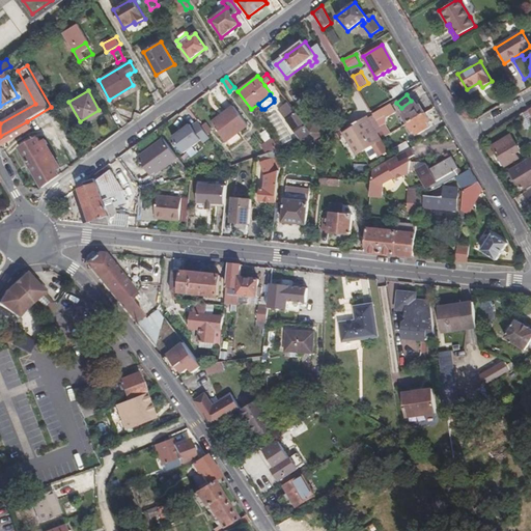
[(306,126),(288,102),(279,109),(306,144),(318,141),(316,139),(306,126)]
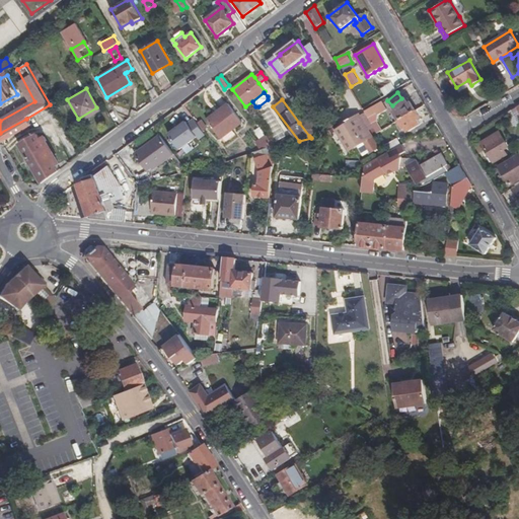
[(394,114),(398,121),(416,110),(409,99),(393,108),(396,113),(394,114)]
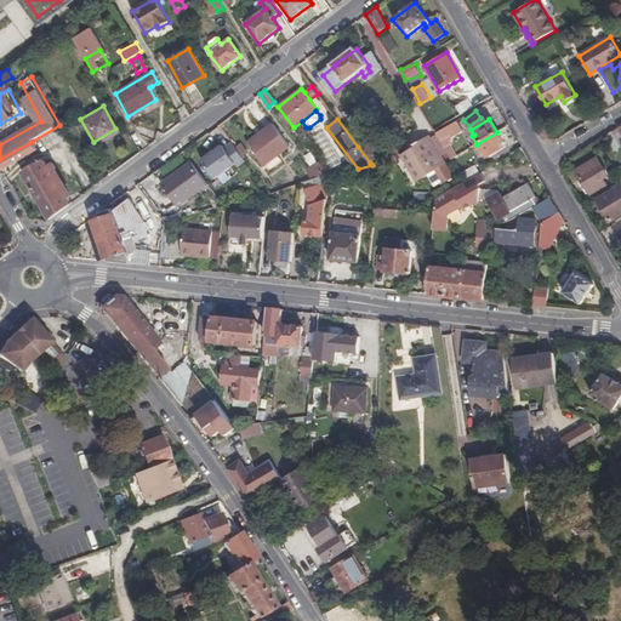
[(258,134),(246,142),(263,165),(290,146),(273,123),(262,131),(263,132),(260,135),(258,134)]
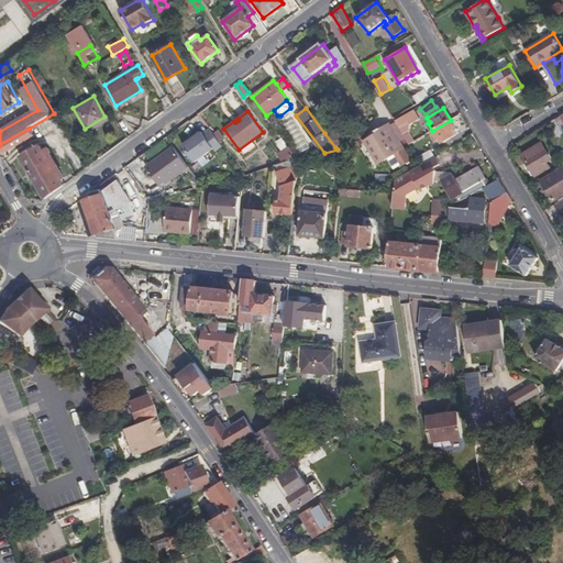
[(414,111),(395,122),(396,124),(399,130),(408,123),(410,125),(419,120),(414,111)]
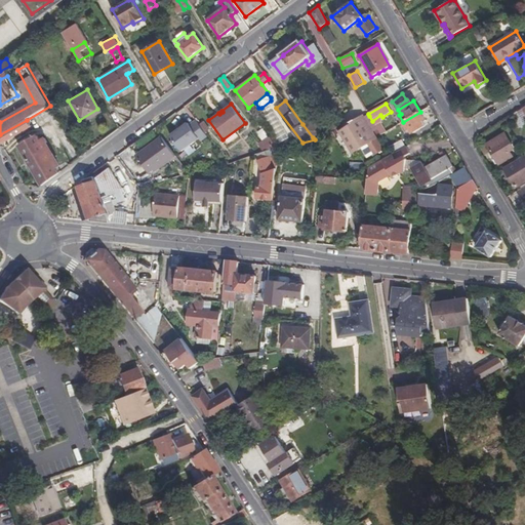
[(521,127),(524,124),(524,113),(523,109),(513,114),(521,127)]
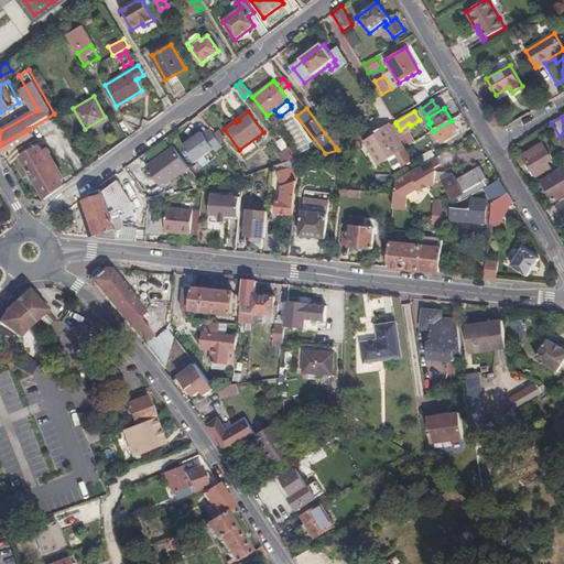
[(452,120),(433,131),(438,140),(441,139),(444,143),(457,136),(454,131),(457,130),(452,120)]
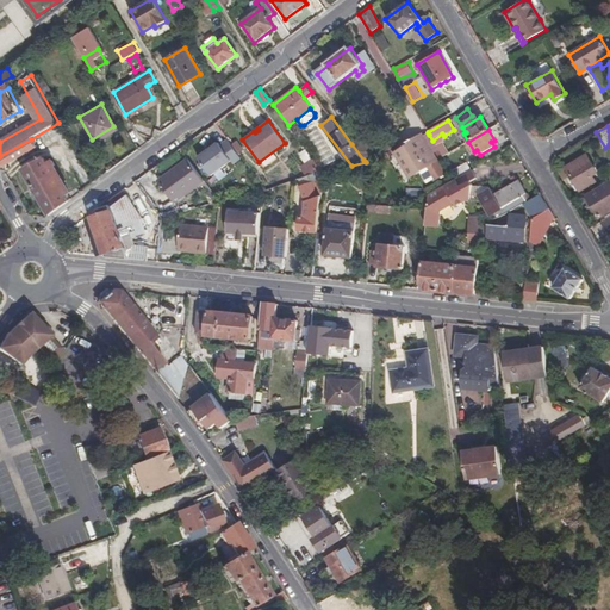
[(422,138),(421,135),(402,147),(403,150),(422,138)]
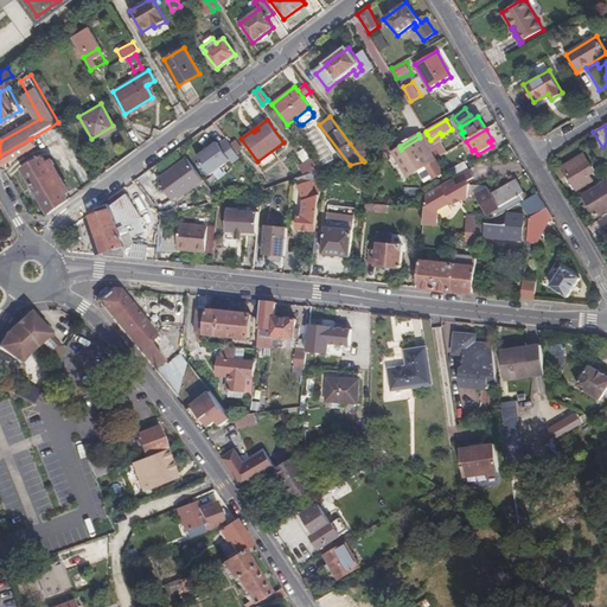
[(430,140),(427,134),(421,138),(430,153),(436,148),(435,146),(430,140)]
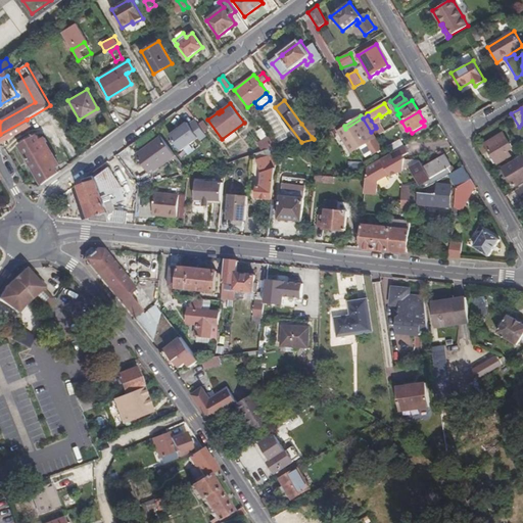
[(301,124),(312,137),(321,131),(312,117),(301,124)]
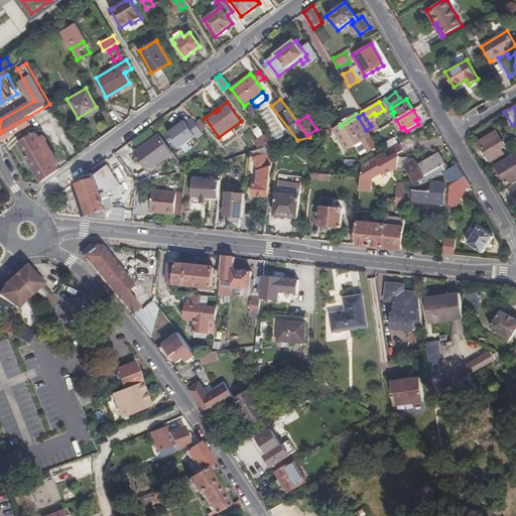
[(366,130),(357,117),(341,127),(340,124),(332,129),(333,132),(335,131),(347,151),(362,142),(369,153),(376,147),(366,130)]
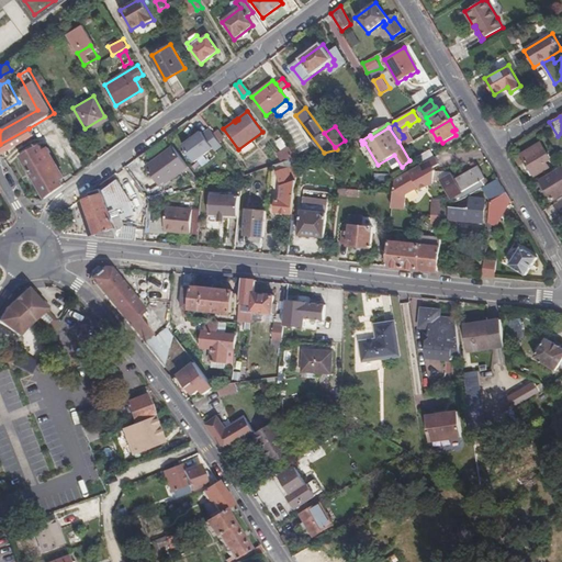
[(33,136),(29,128),(0,144),(0,150),(2,154),(33,136)]
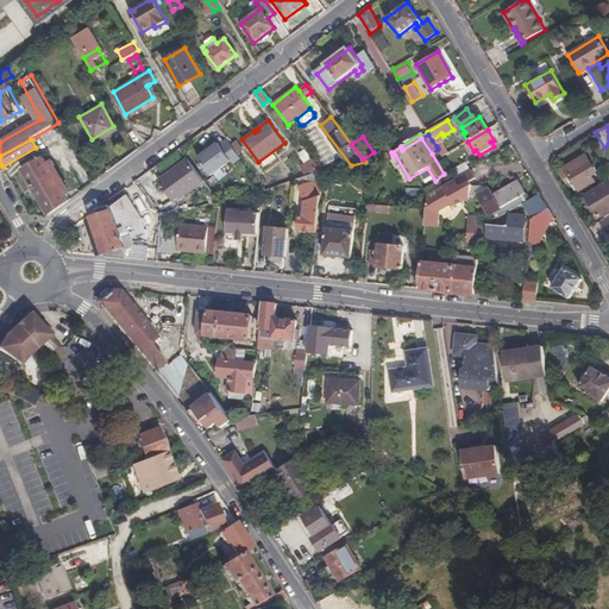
[(230,144),(227,139),(220,144),(218,143),(196,157),(209,176),(231,161),(233,163),(240,158),(239,155),(231,145),(230,144)]
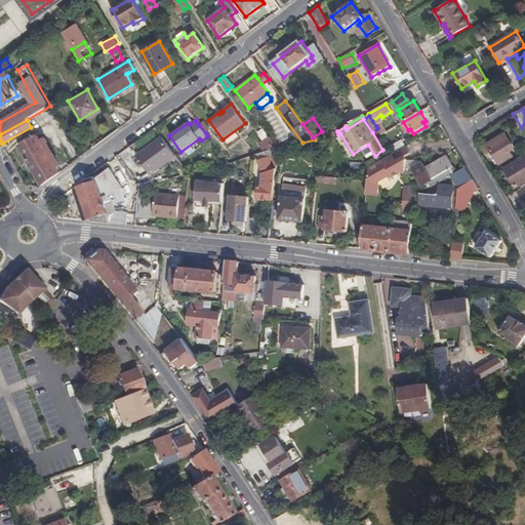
[(203,120),(198,124),(199,125),(206,133),(210,130),(203,120)]
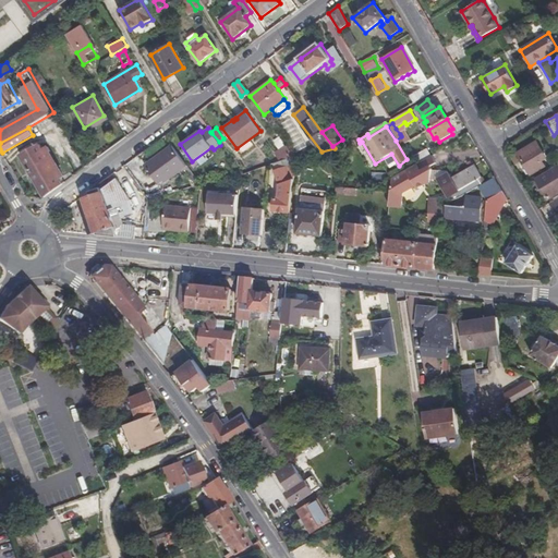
[(401,136),(405,145),(411,142),(405,132),(400,134),(401,136)]
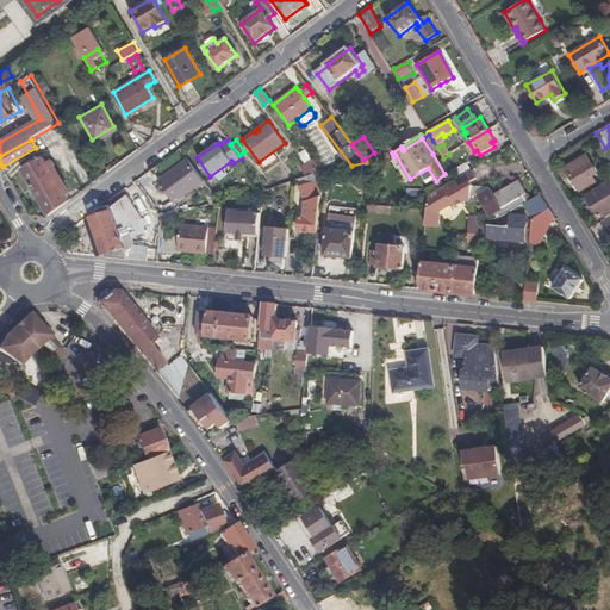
[(460,166),(452,154),(449,155),(443,159),(452,172),(460,166)]
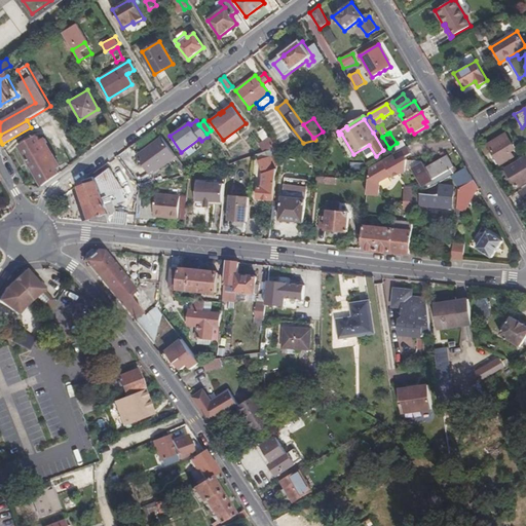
[(513,148),(504,134),(487,143),(498,163),(513,156),(510,150),(513,148)]
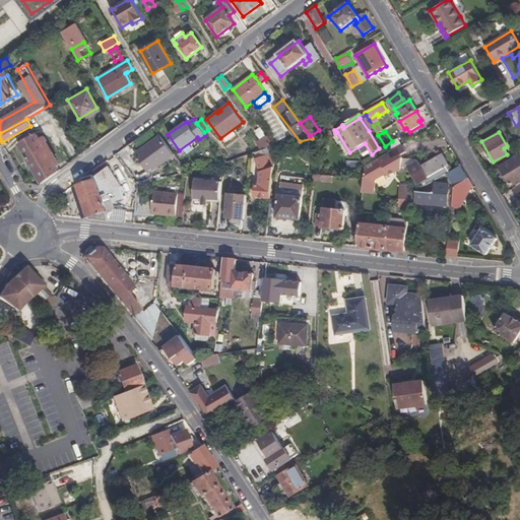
[(18,144),(41,184),(57,172),(54,166),(57,165),(50,151),(52,150),(44,136),(40,139),(37,133),(18,144)]
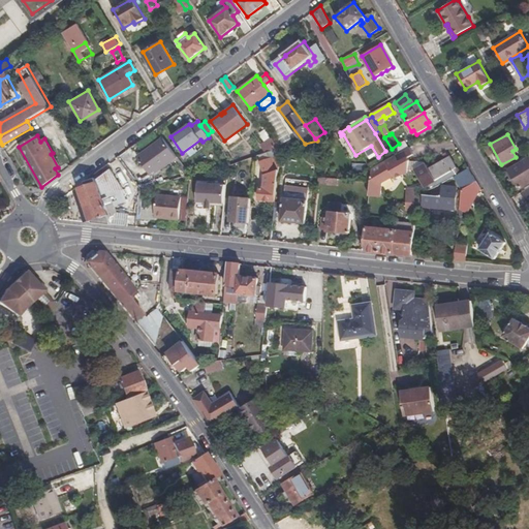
[(176,158),(162,138),(136,156),(149,174),(153,172),(154,174),(176,158)]
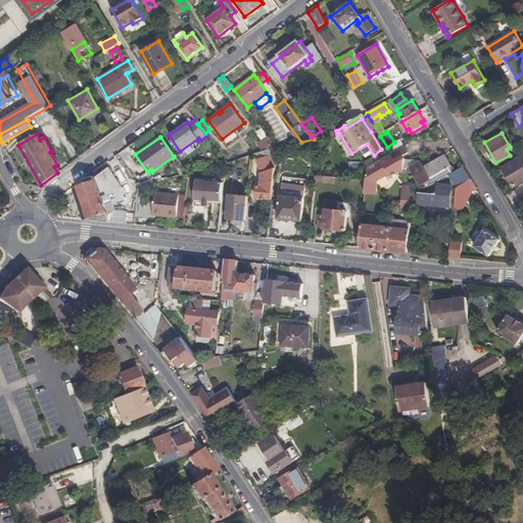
[(257,142),(262,150),(271,146),(267,138),(257,142)]
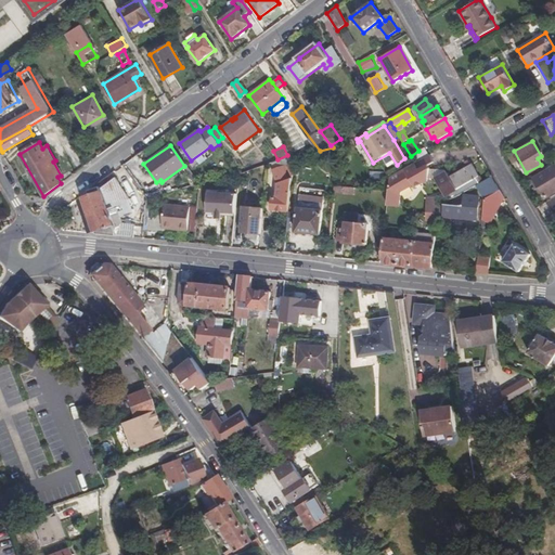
[(434,163),(429,155),(416,163),(391,177),(389,192),(387,209),(400,211),(401,196),(412,191),(415,192),(422,188),(429,183),(429,180),(429,170),(427,167),(434,163)]
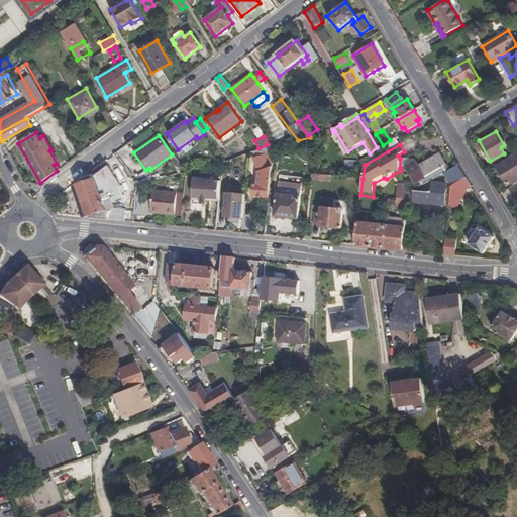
[(253,196),(270,197),(273,172),(275,152),(256,159),(261,171),(259,183),(255,183),(253,196)]
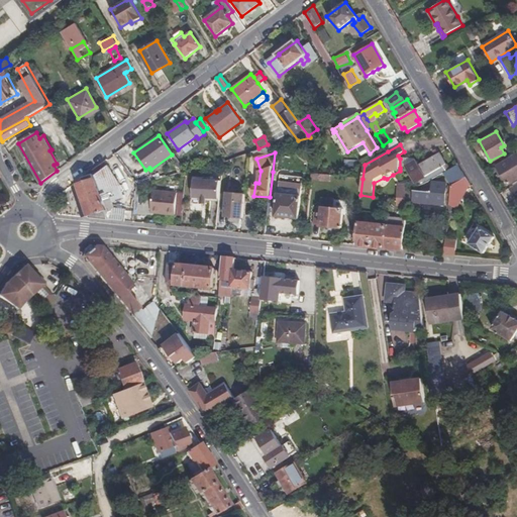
[(516,156),(498,166),(507,183),(516,178),(516,156)]
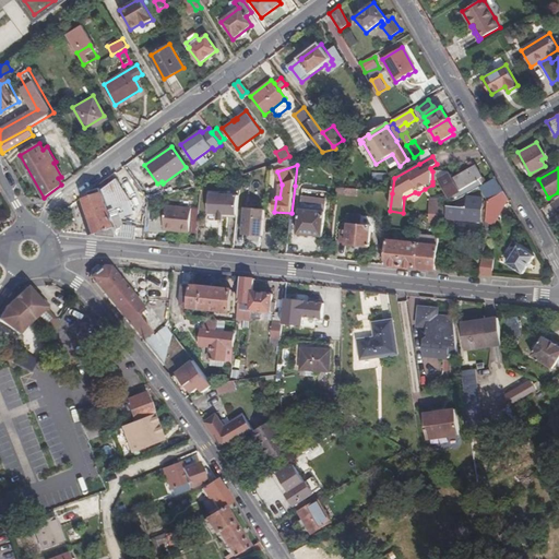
[(97,235),(133,239),(135,227),(122,224),(120,215),(110,217),(108,207),(130,200),(122,190),(133,181),(126,171),(102,191),(100,189),(90,192),(91,197),(85,199),(97,235)]
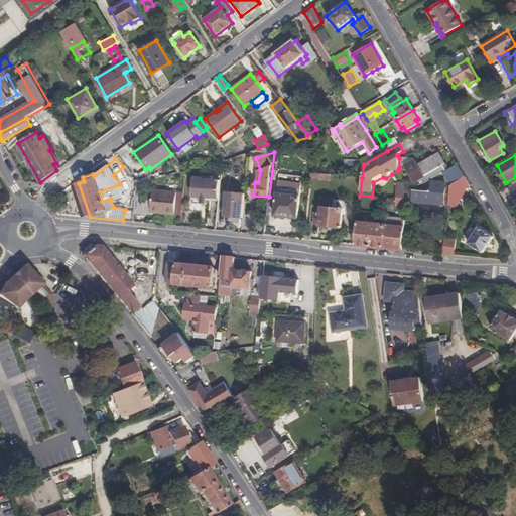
[(443,170),(444,170),(441,165),(438,166),(435,162),(415,175),(412,171),(402,177),(411,191),(413,189),(443,170)]
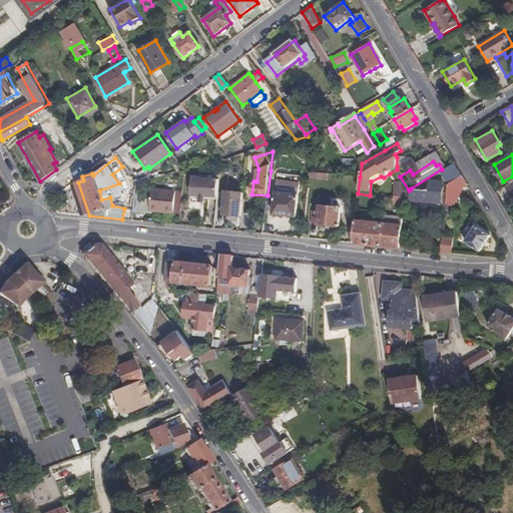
[(449,183),(462,175),(454,161),(451,163),(442,169),(441,169),(449,183)]
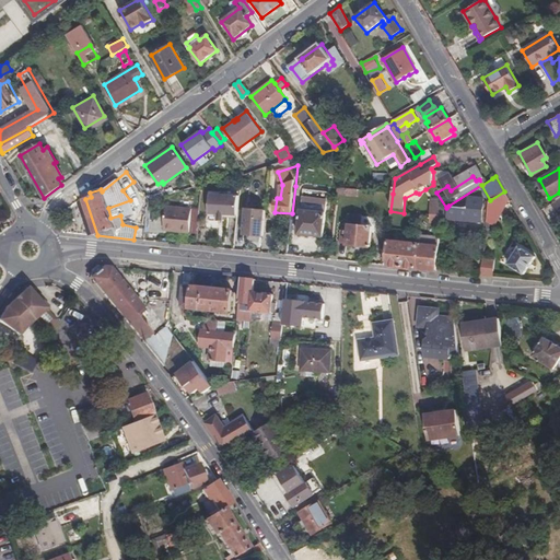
[(504,191),(490,200),(489,200),(487,221),(493,222),(503,202),(509,199),(504,191)]
